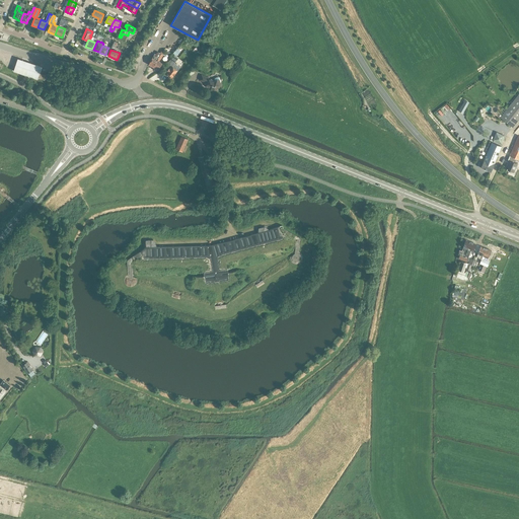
[(153,67),(161,54),(159,53),(157,53),(156,54),(154,54),(148,64),(153,67)]
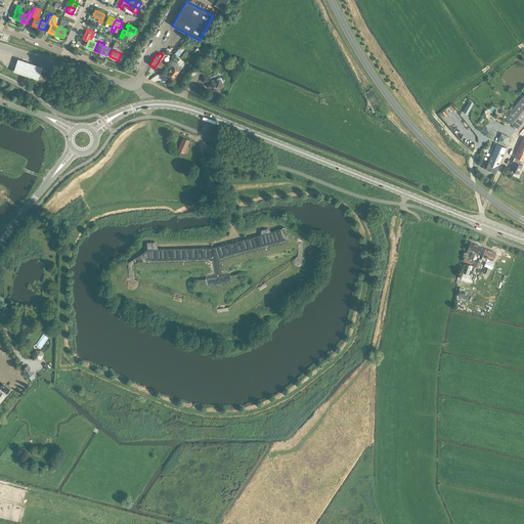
[(163,54),(155,68),(160,71),(164,63),(161,61),(162,59),(163,59),(165,55),(163,54)]
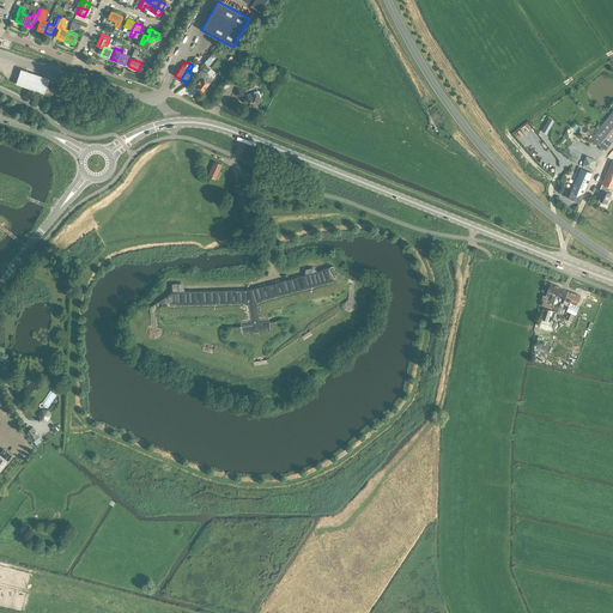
[(198,85),(196,87),(198,89),(198,90),(200,91),(201,91),(202,92),(210,84),(212,79),(206,74),(210,68),(206,65),(198,74),(202,78),(198,84),(198,85)]
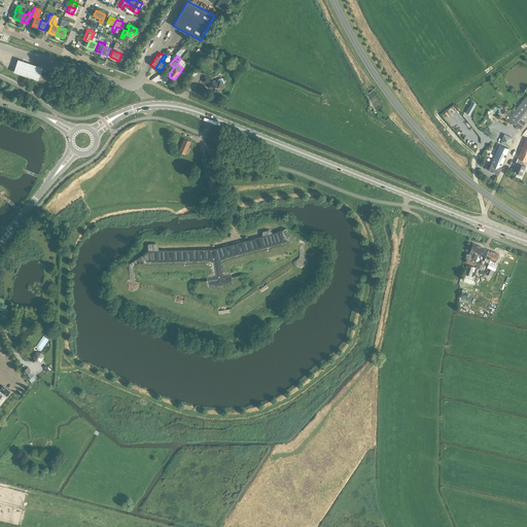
[(43,67),(19,59),(16,65),(14,72),(39,80),(41,72),(43,67)]
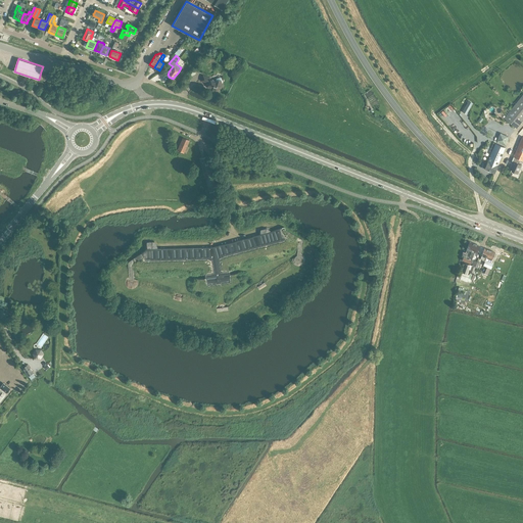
[(203,76),(201,81),(206,83),(208,82),(209,83),(207,87),(212,89),(212,91),(216,92),(220,91),(218,88),(223,86),(222,84),(223,82),(221,78),(220,78),(217,79),(217,80),(217,81),(216,82),(210,80),(209,78),(203,76)]
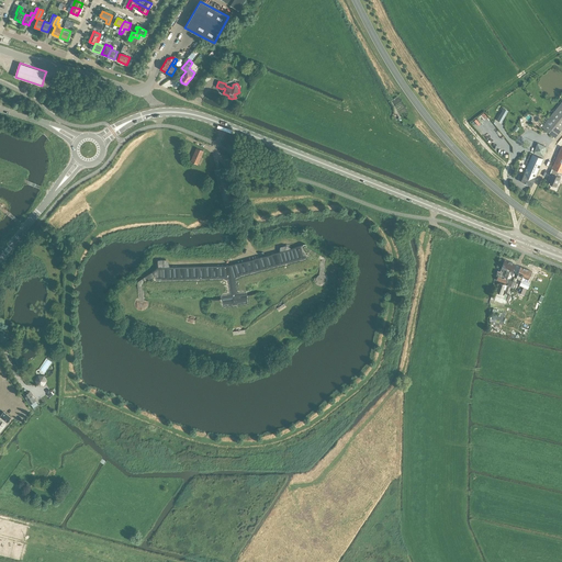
[(541,126),(555,137),(561,128),(561,101),(551,114),(541,126)]
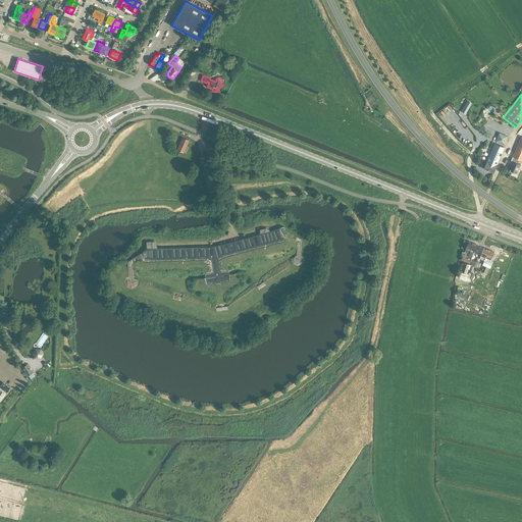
[(467,100),(462,111),(466,113),(472,102),(467,100)]
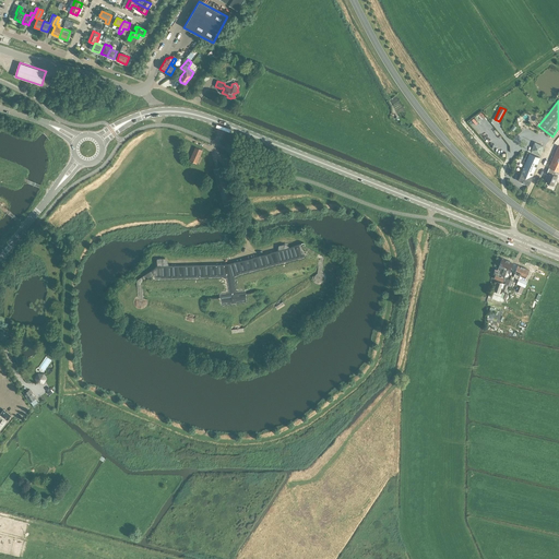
[(540,155),(544,144),(534,142),(531,153),(540,155)]
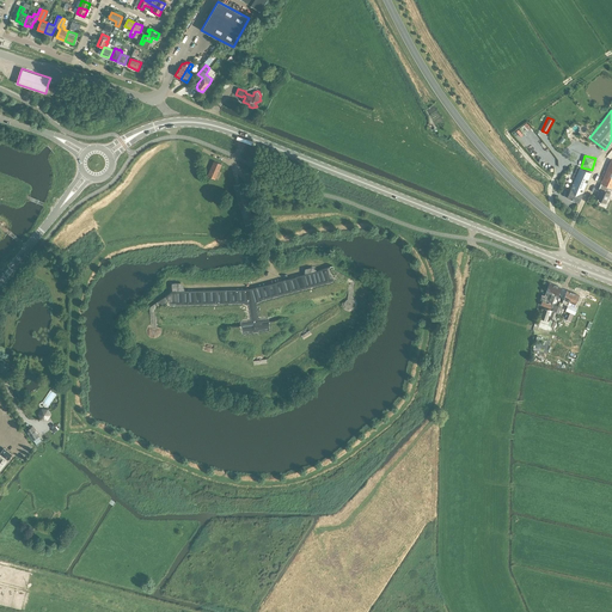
[(600,191),(597,199),(599,200),(599,201),(599,202),(601,203),(603,202),(605,203),(611,188),(611,159),(611,160),(599,189),(600,189),(599,191),(600,191)]
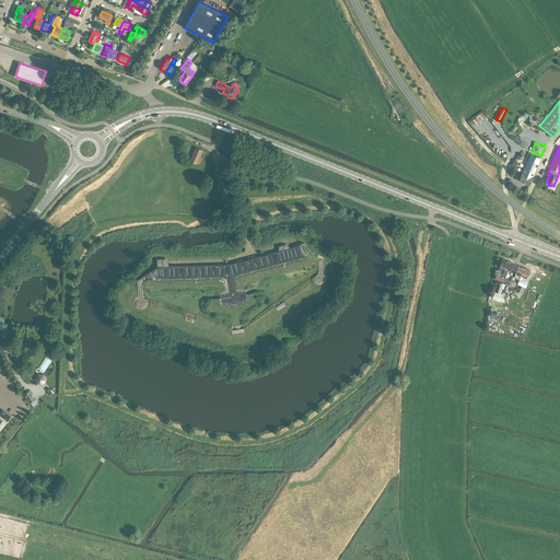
[(197,164),(202,151),(196,148),(189,161),(197,164)]
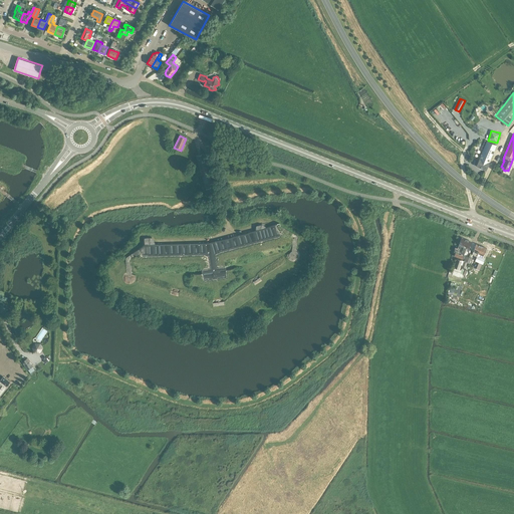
[(486,170),(497,146),(487,141),(476,166),(486,170)]
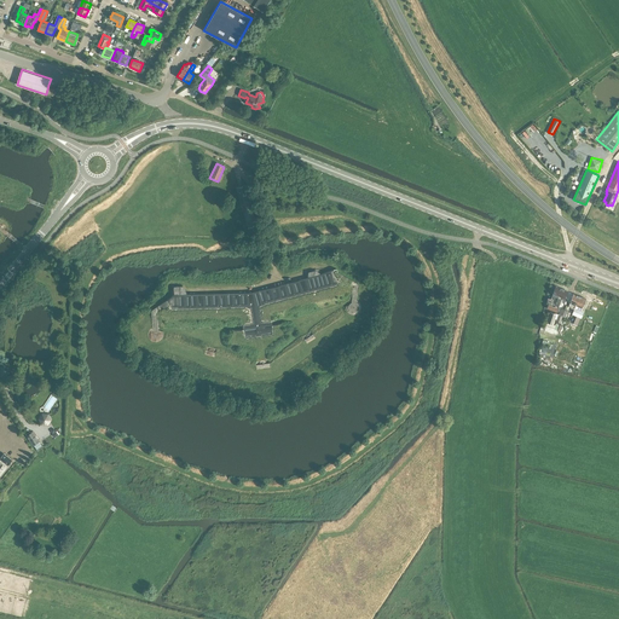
[(237,294),(186,295),(183,287),(174,287),(173,288),(174,295),(151,311),(152,329),(150,330),(149,331),(149,334),(149,336),(149,339),(151,341),(154,342),(156,342),(158,342),(161,341),(162,339),(163,336),(207,351),(206,354),(214,357),(215,353),(256,365),(256,370),(270,368),(270,364),(305,340),(307,343),(314,337),(313,335),(347,311),(348,313),(350,314),(352,316),(354,316),(357,314),(359,313),(360,312),(362,310),(362,307),(360,305),(359,302),(357,301),(359,285),(339,273),(337,270),(336,270),(320,275),(316,271),(308,272),(308,273),(307,278),(261,290),(253,293),(247,293),(237,294)]
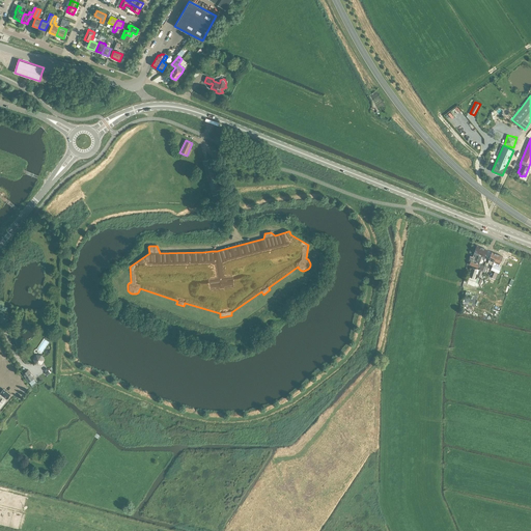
[(469,260),(471,261),(476,263),(482,248),(476,246),(474,253),(476,254),(475,255),(474,255),(473,257),(471,256),(469,260)]
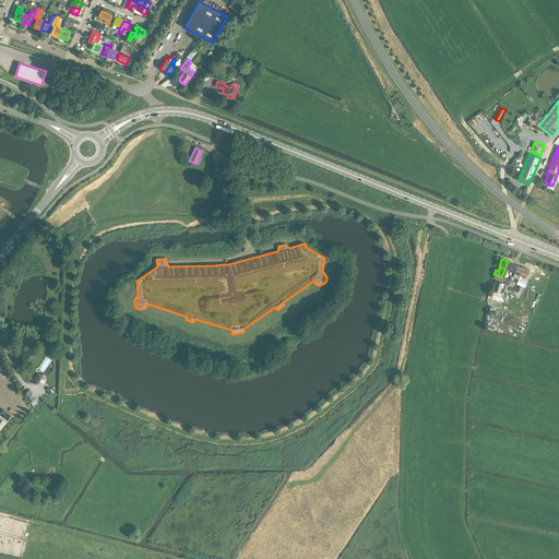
[(508,261),(501,277),(496,275),(494,278),(502,282),(504,278),(503,278),(508,270),(510,271),(513,263),(508,261)]
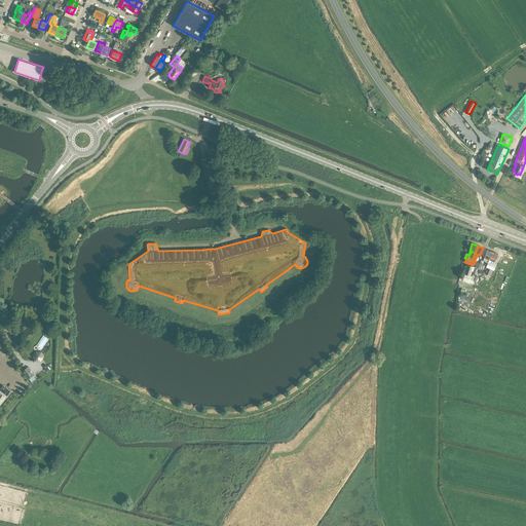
[(487,250),(484,257),(490,259),(493,252),(488,250),(487,250)]
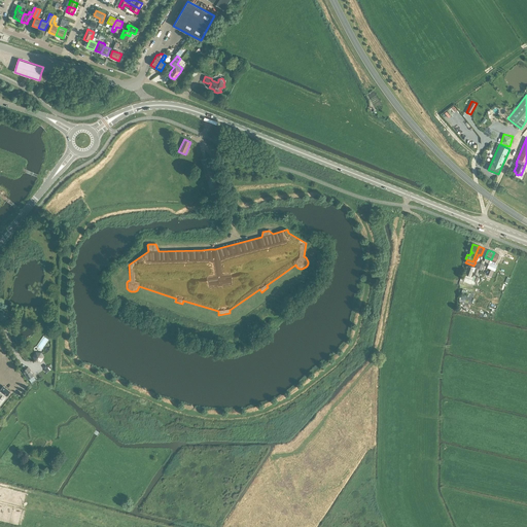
[(491,259),(487,268),(491,269),(488,276),(491,277),(494,272),(495,271),(497,266),(494,265),(496,261),(498,254),(494,252),(491,259)]
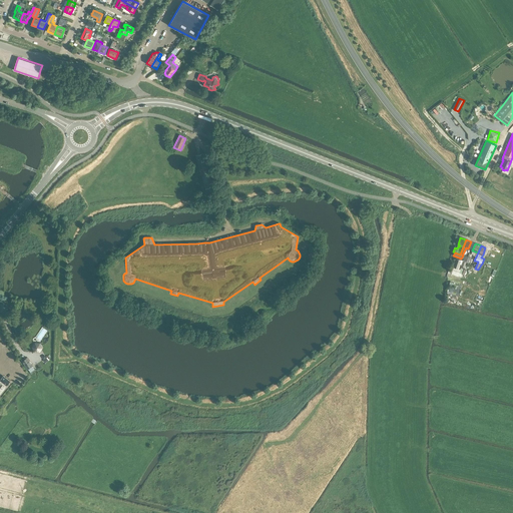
[(450,272),(449,273),(451,274),(461,278),(462,275),(461,275),(463,268),(461,267),(460,270),(458,269),(461,260),(457,259),(454,268),(453,267),(453,270),(451,269),(450,272)]
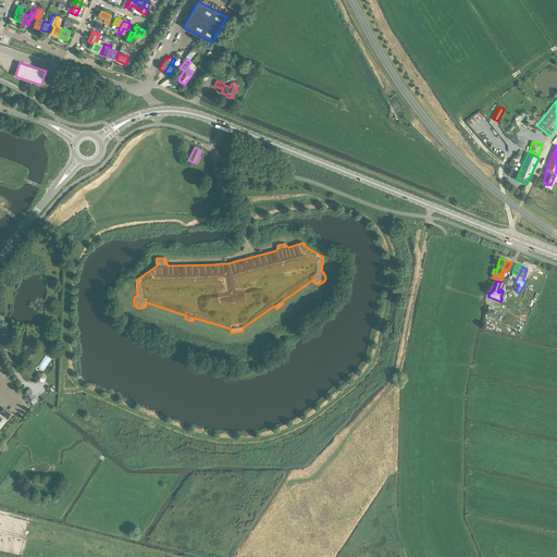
[(24,392),(31,400),(35,397),(29,388),(24,392)]
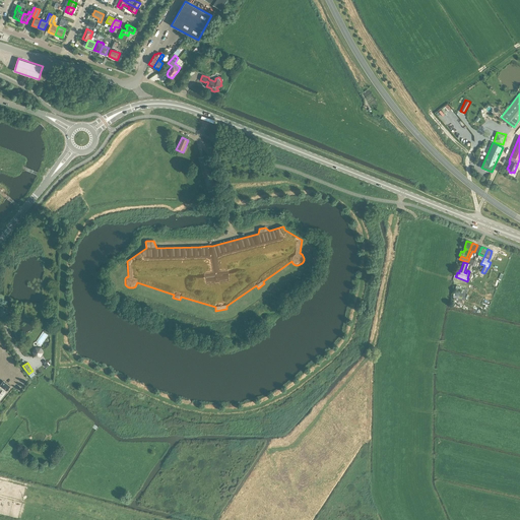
[(0,393),(2,390),(3,388),(7,391),(10,387),(3,381),(0,384),(0,393)]
